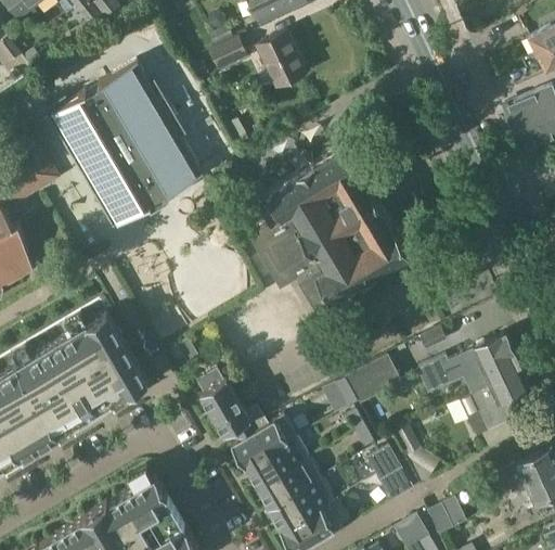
[(3,0),(18,18),(42,0),(3,0)]
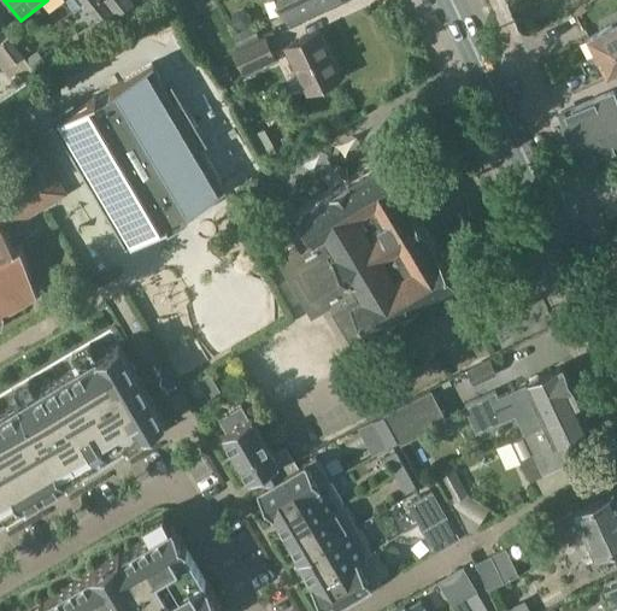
[(117,30),(94,0),(72,0),(103,41),(117,30)]
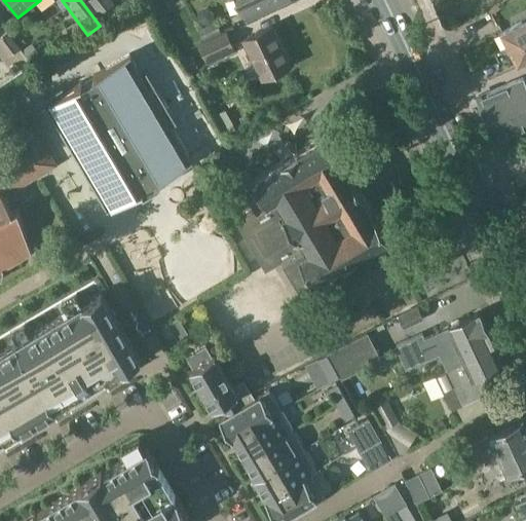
[(80,0),(100,26),(102,26),(103,28),(117,16),(105,0),(80,0)]
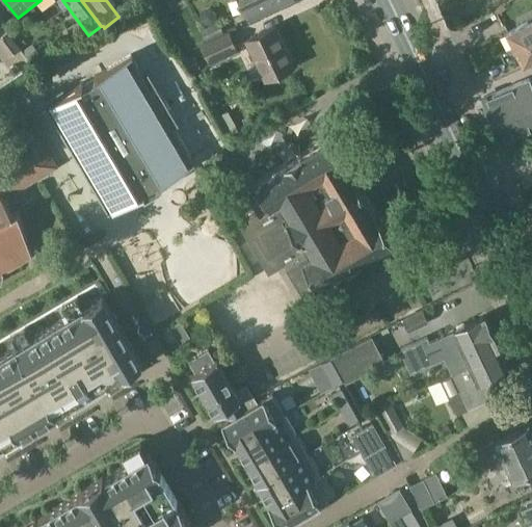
[(245,0),(237,4),(246,24),(291,3),(289,0),(245,0)]
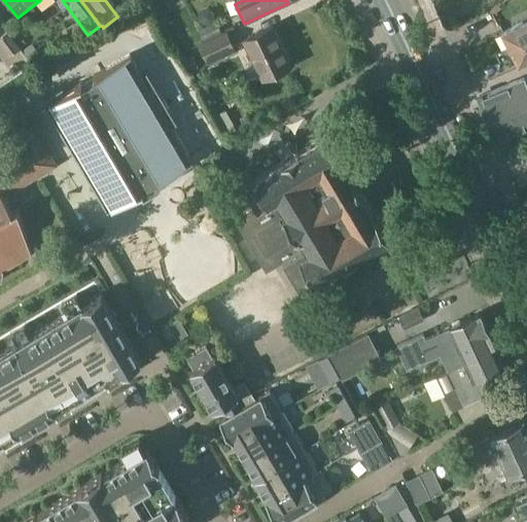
[(526,25),(503,37),(512,53),(512,51),(526,43),(526,25)]
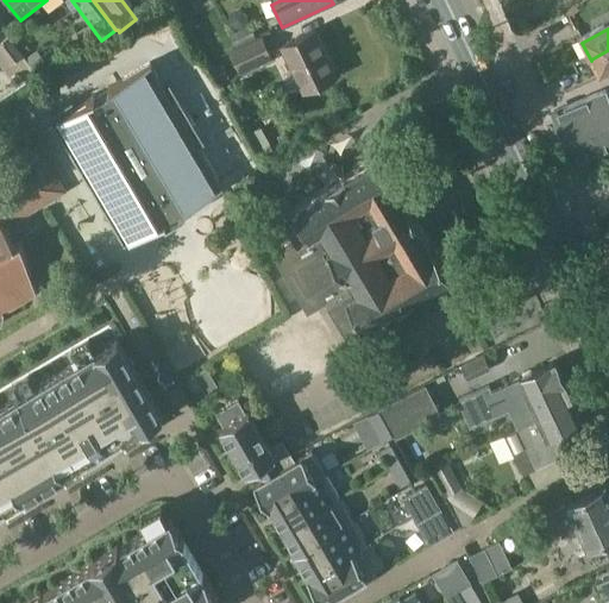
[(257,45),(251,31),(230,41),(236,55),(257,45)]
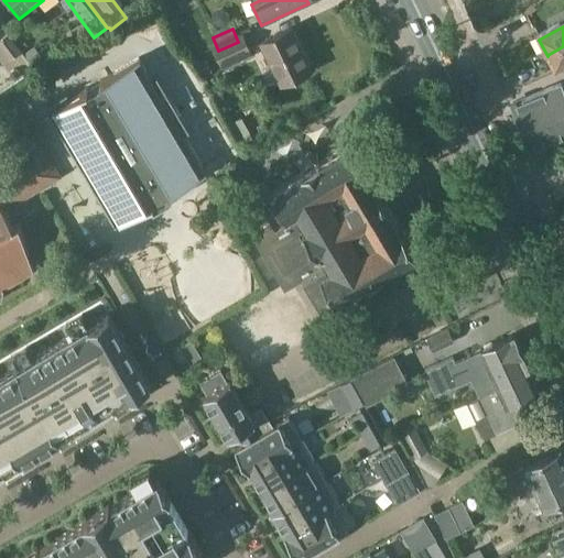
[(311,74),(291,32),(260,46),(281,88),(311,74)]
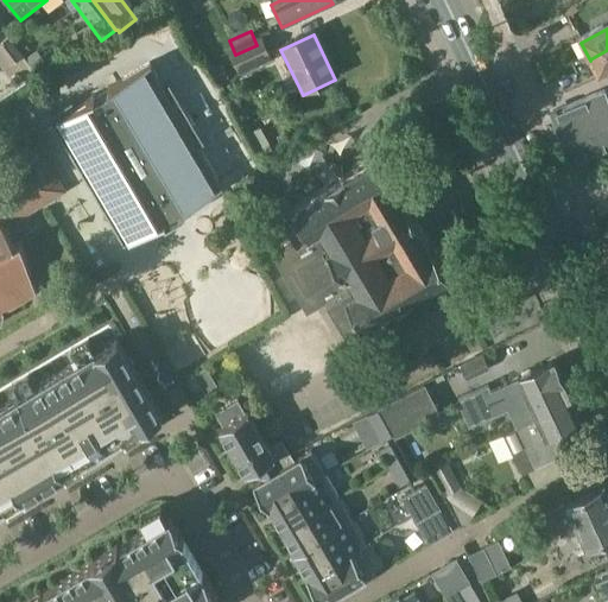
[(0,56),(0,70),(4,76),(23,62),(8,43),(0,48),(0,56)]
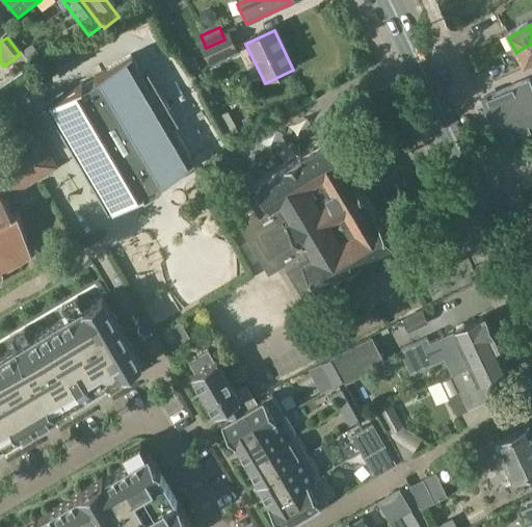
[(231,38),(207,50),(202,52),(211,71),(239,58),(231,38)]
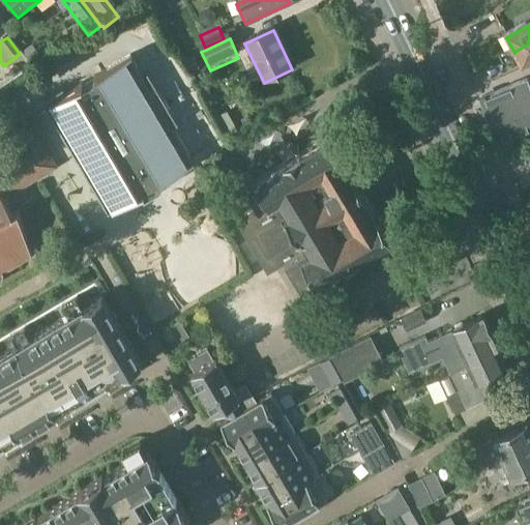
[(529,44),(514,52),(514,53),(523,69),(529,65),(529,44)]
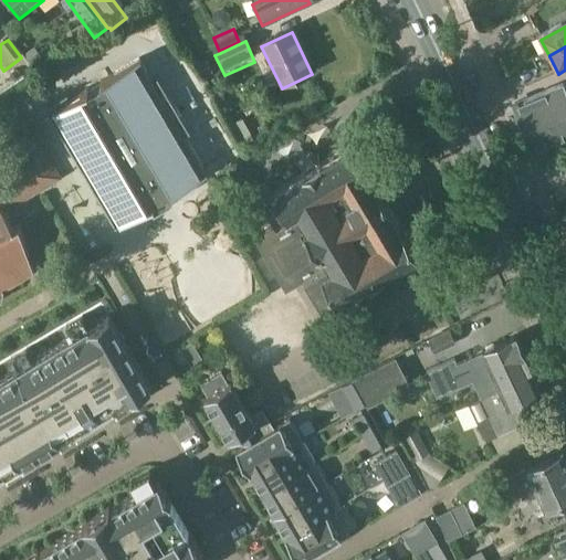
[(34,73),(44,65),(33,52),(24,60),(34,73)]
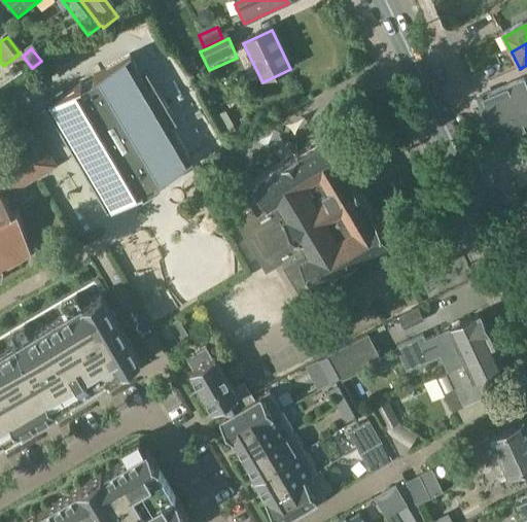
[(142,79),(130,59),(93,80),(94,82),(82,89),(81,88),(66,97),(63,92),(41,104),(107,215),(135,200),(135,199),(167,180),(167,179),(191,164),(172,131),(177,127),(147,76),(142,79)]
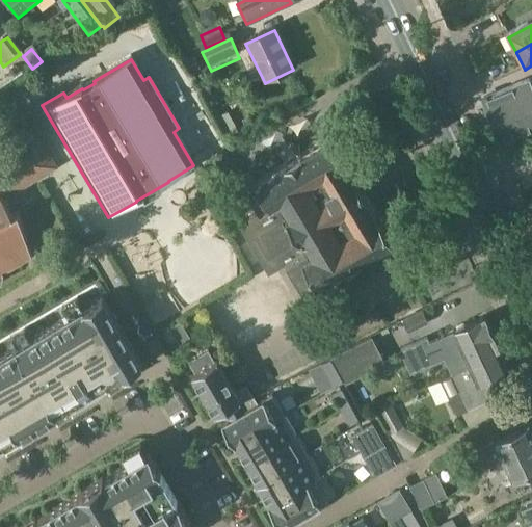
[(11,79),(15,79),(17,78),(18,74),(16,71),(12,71),(9,73),(8,76),(11,79)]
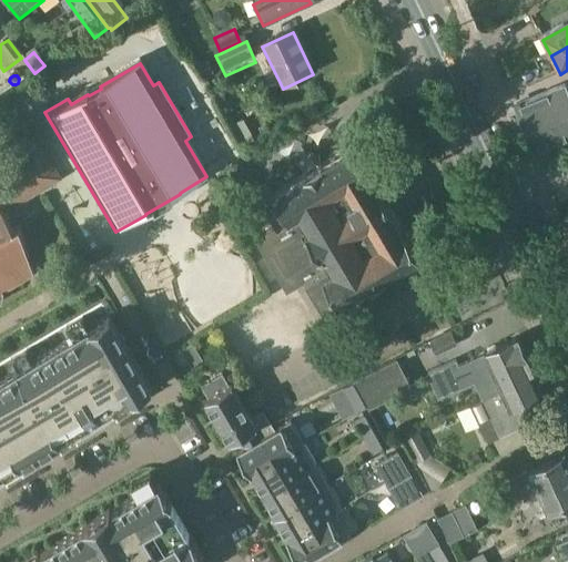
[(527,135),(567,118),(567,95),(567,96),(564,90),(516,110),(527,135)]
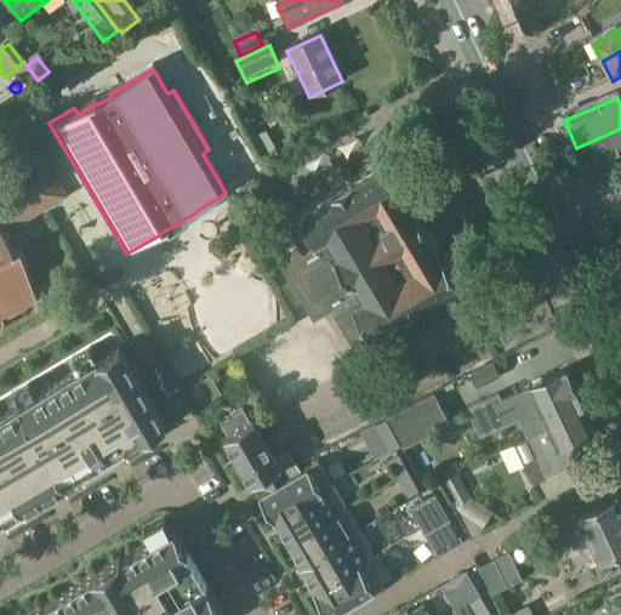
[(620,129),(576,148),(585,169),(620,153),(620,129)]
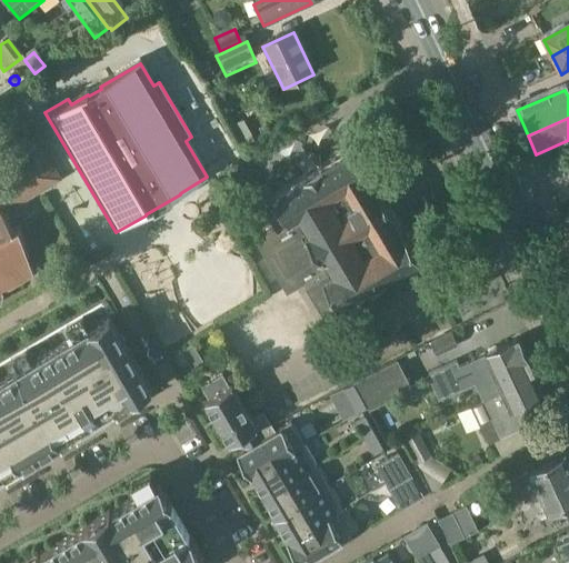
[(273,199),(263,205),(277,229),(255,242),(287,297),(306,285),(325,317),(338,308),(339,309),(420,261),(405,234),(402,235),(368,177),(370,177),(355,150),(272,198),(273,199)]
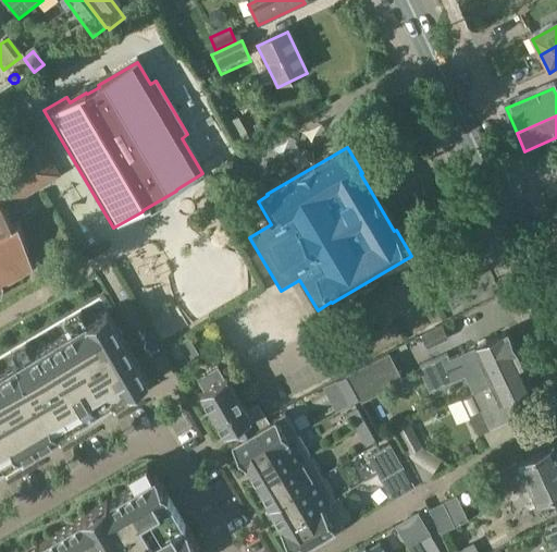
[(25,163),(0,178),(0,298),(1,299),(3,292),(2,291),(32,272),(19,224),(13,228),(3,211),(38,191),(39,193),(58,182),(41,154),(34,158),(26,162),(25,163)]
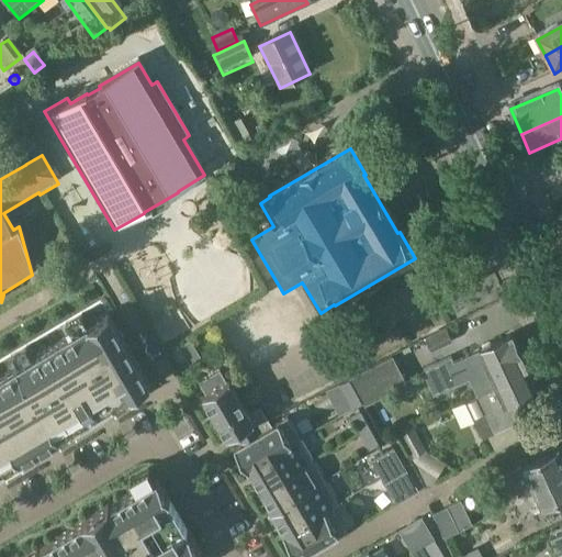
[(0,380),(0,475),(6,472),(4,471),(19,463),(20,464),(59,441),(58,439),(72,431),(74,432),(89,423),(88,420),(97,414),(99,418),(114,408),(111,402),(125,394),(130,400),(149,388),(108,318),(88,330),(88,331),(74,340),(72,337),(32,361),(33,364),(19,371),(18,370),(0,380)]
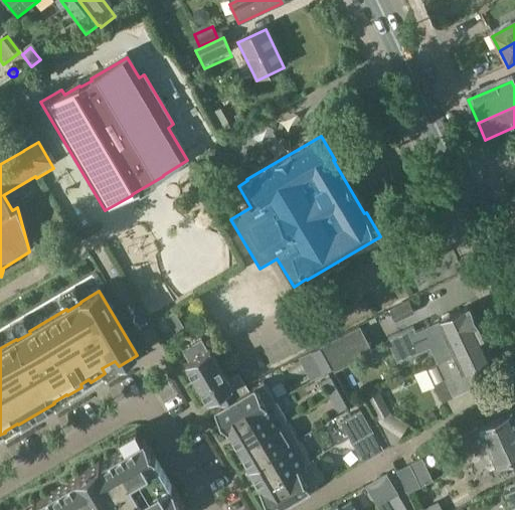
[(415,316),(409,305),(390,315),(396,325),(415,316)]
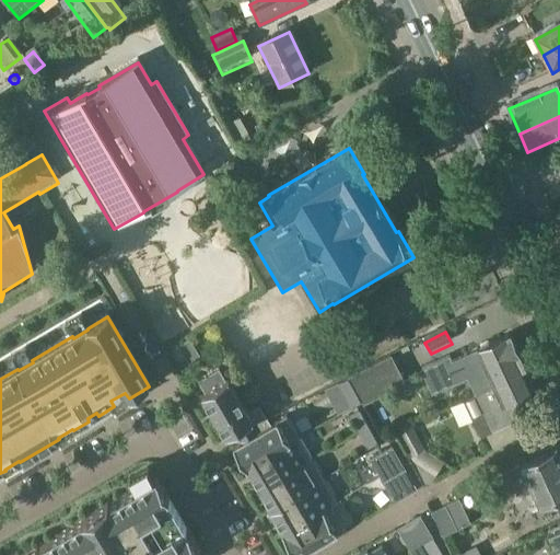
[(509,338),(450,366),(447,361),(422,373),(432,397),(468,380),(476,396),(499,385),(508,381),(509,384),(526,377),(509,338)]
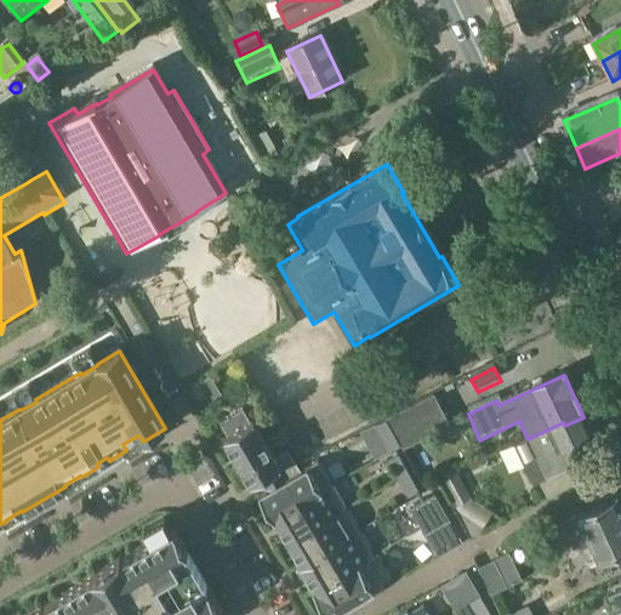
[(210,406),(222,399),(211,380),(198,388),(210,406)]
